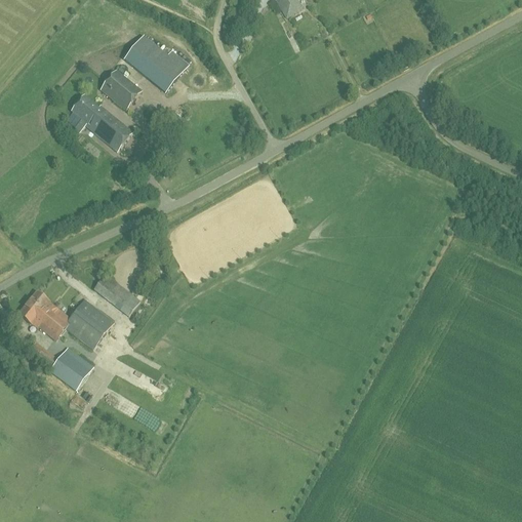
[(283,17),(299,7),(295,0),(274,0),(283,17)]
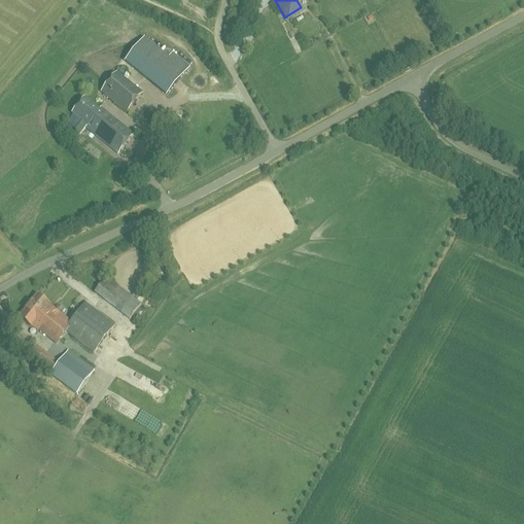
[(165,57),(147,78),(165,92),(182,70),(165,57)]
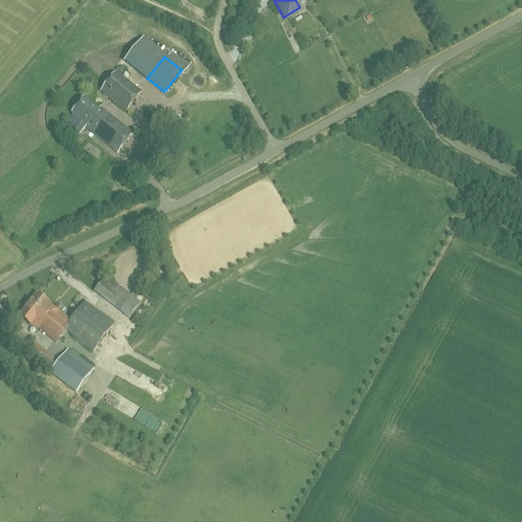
[(123,111),(139,90),(114,69),(97,89),(123,111)]
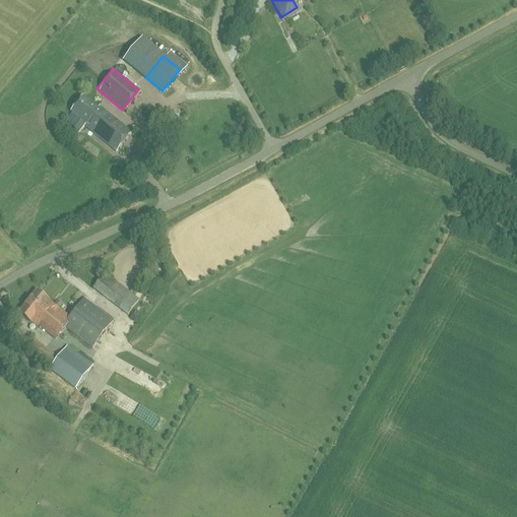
[(95,106),(80,93),(68,110),(82,122),(81,123),(113,149),(129,130),(97,104),(95,106)]
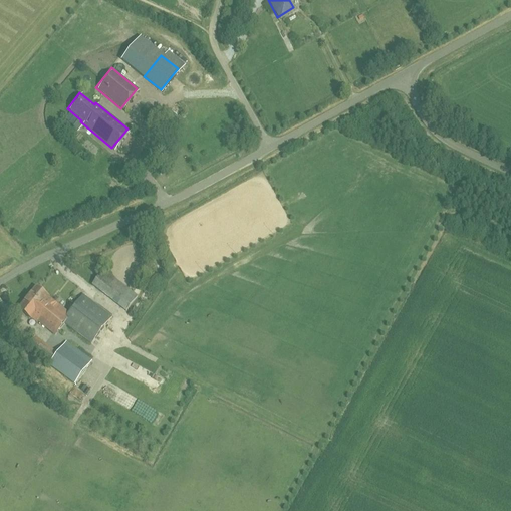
[(171,108),(178,114),(183,108),(176,102),(171,108)]
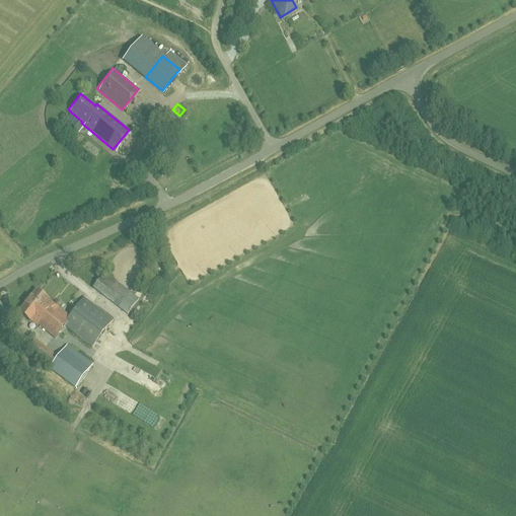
[(170,131),(174,119),(164,116),(160,127),(170,131)]
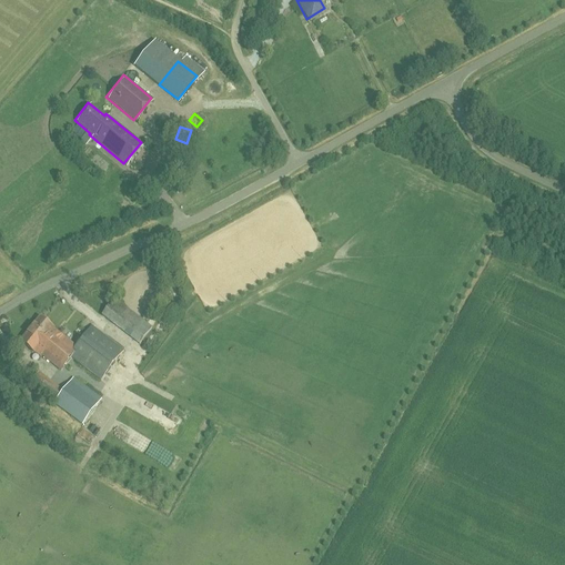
[(111,295),(98,313),(137,342),(150,325),(111,295)]
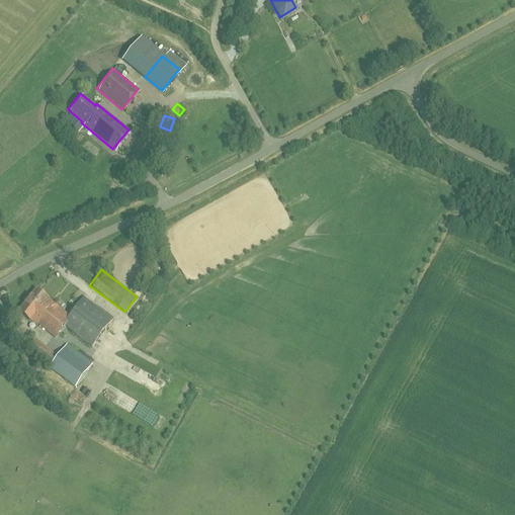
[(53,335),(62,323),(89,344),(110,318),(81,295),(67,314),(51,301),(50,302),(46,297),(47,297),(46,296),(34,287),(17,310),(27,319),(29,317),(53,335)]
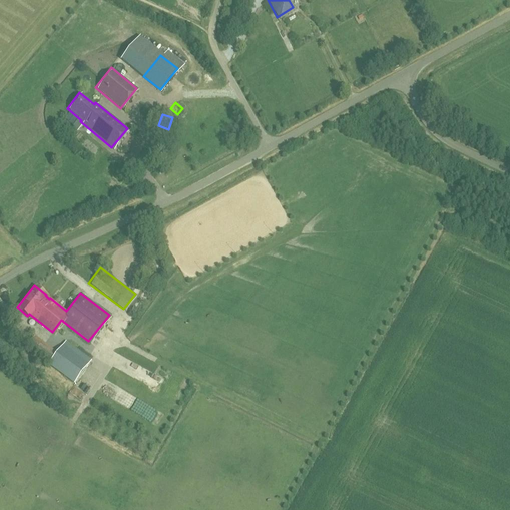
[(55,350),(32,333),(22,347),(28,352),(30,351),(45,362),(72,382),(89,358),(63,339),(55,350)]
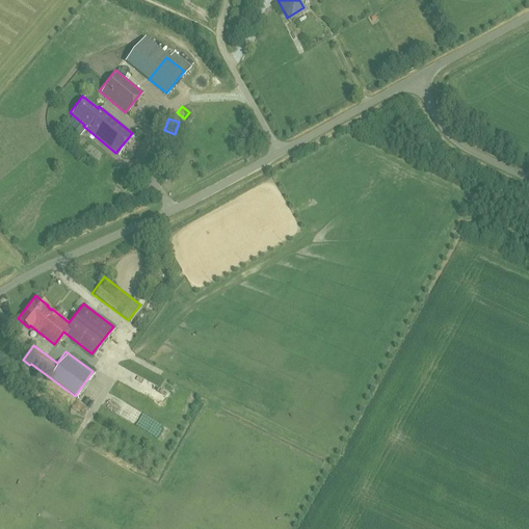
[(128,412),(135,405),(129,398),(122,404),(128,412)]
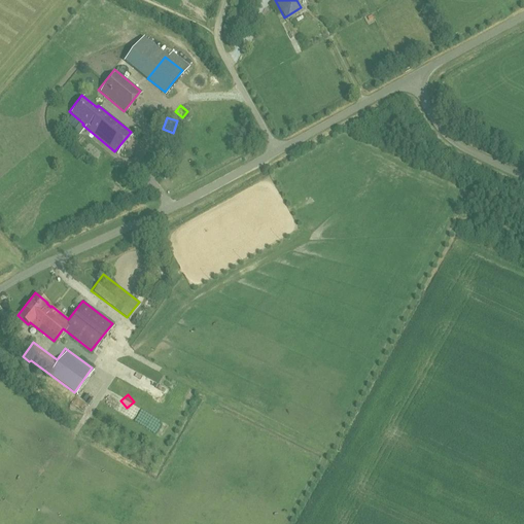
[(83,410),(90,404),(81,395),(75,403),(83,410)]
